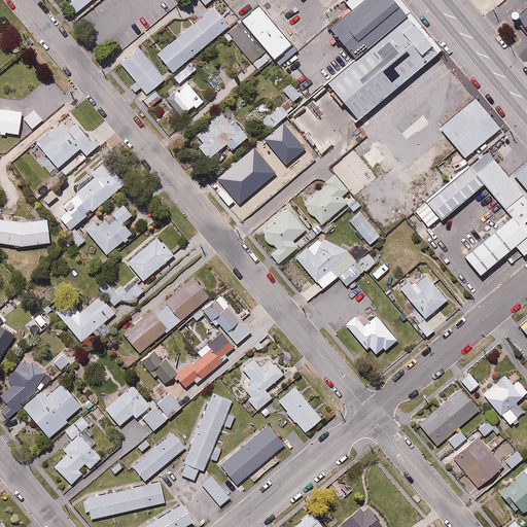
[(79,0),(58,0),(67,10),(79,0)]
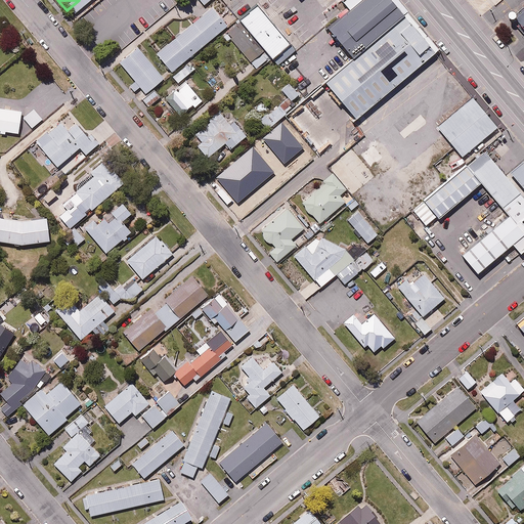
[(169,0),(163,0),(142,17),(147,24),(172,3),(169,0)]
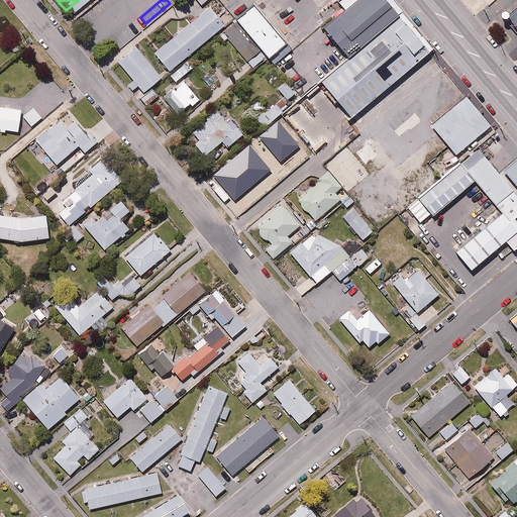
[(347,56),(397,14),(385,0),(352,0),(323,26),(347,56)]
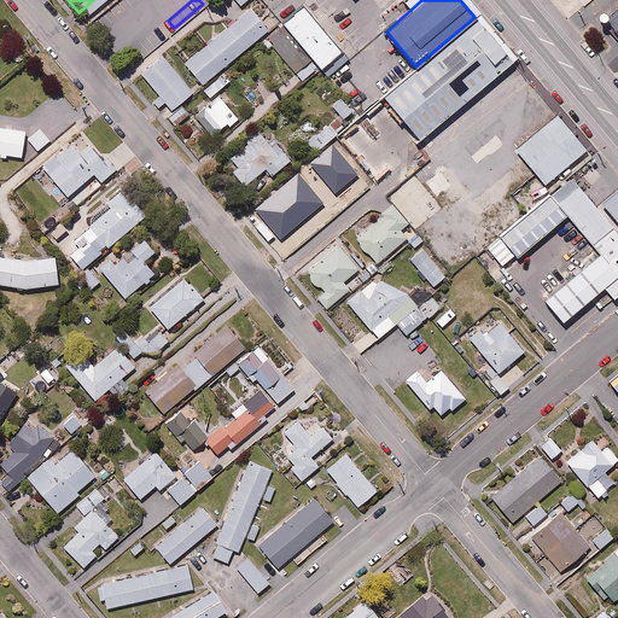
[(343,50),(304,4),(281,23),(320,69),(343,50)]
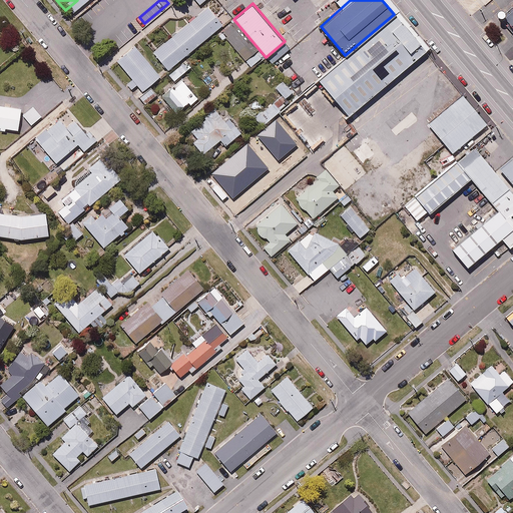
[(207,4),(152,50),(168,69),(223,23),(207,4)]
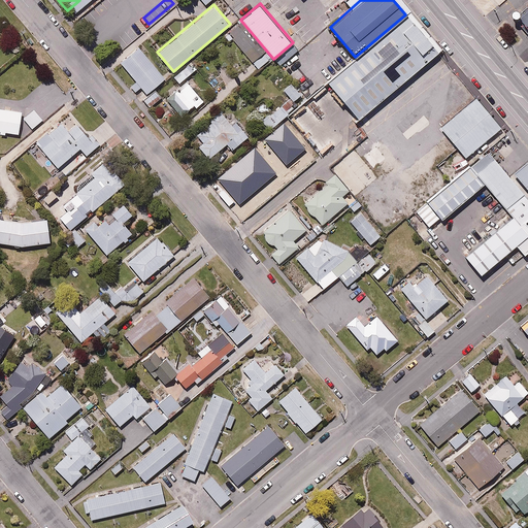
[(527,11),(519,21),(527,32),(527,11)]
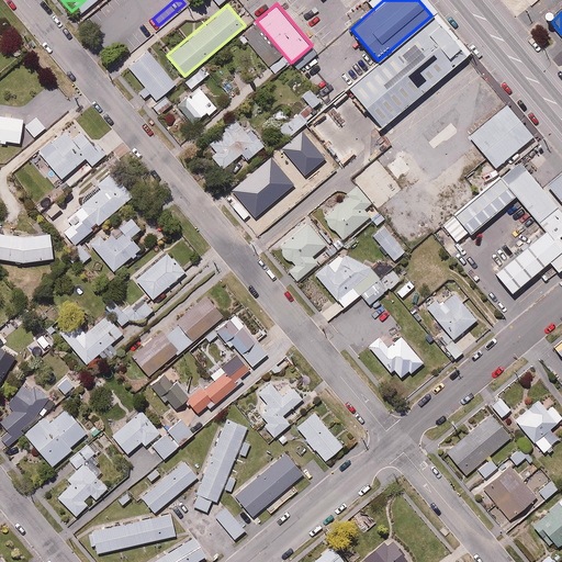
[(465,56),(431,15),(378,60),(347,86),(381,126),(465,56)]
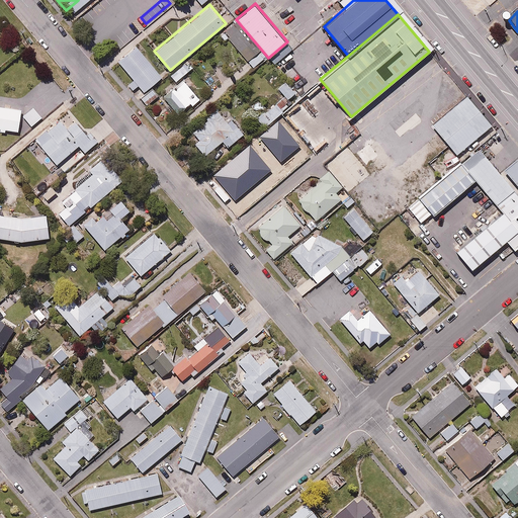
[(138,86),(143,92),(162,77),(136,44),(115,59),(132,79),(126,84),(132,91),(138,86)]
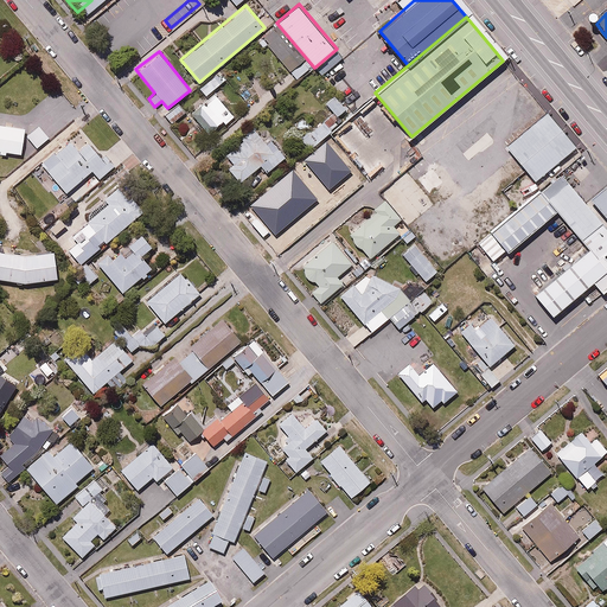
[(218,71),(199,88),(206,96),(225,81),(218,71)]
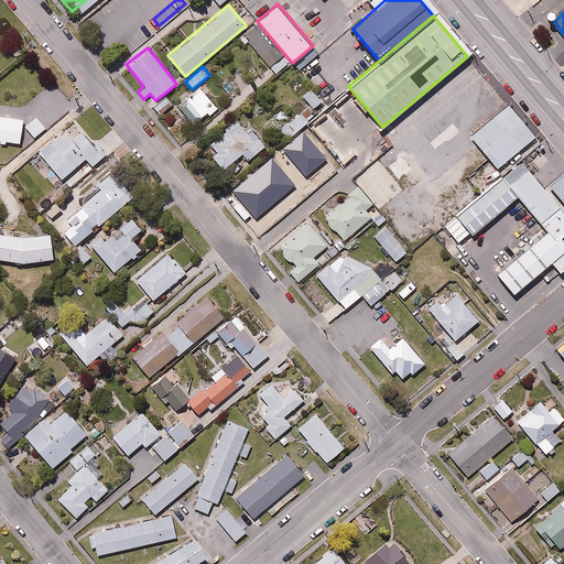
[(185,105),(194,116),(203,116),(207,112),(208,116),(218,108),(199,85),(185,97),(185,105)]
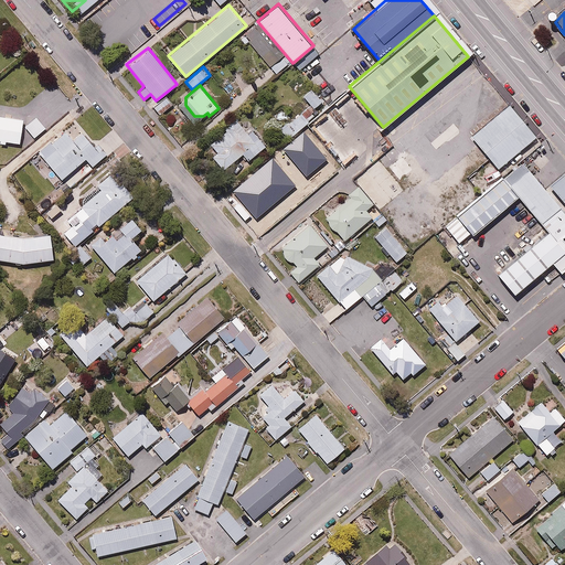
[(316,86),(305,95),(311,103),(280,129),(288,138),(294,134),(304,145),(340,114),(316,86)]
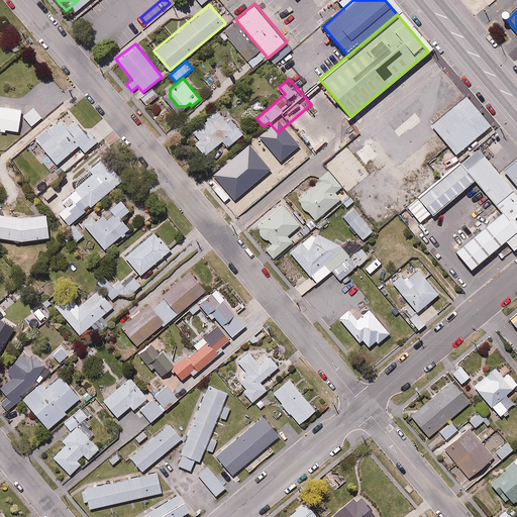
[(152,87),(139,97),(146,105),(159,95),(152,87)]
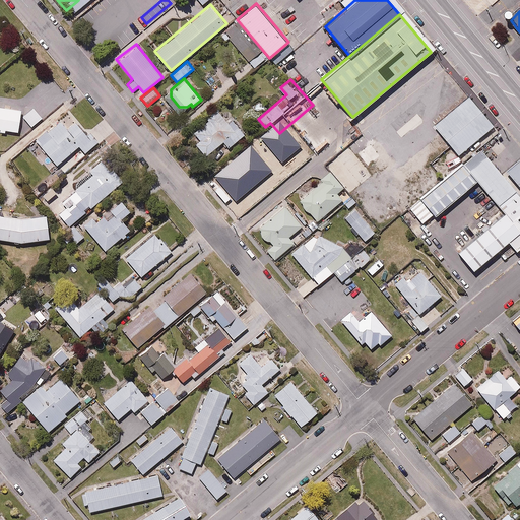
[(495,126),(470,96),(434,127),(439,133),(450,145),(459,156),(495,126)]
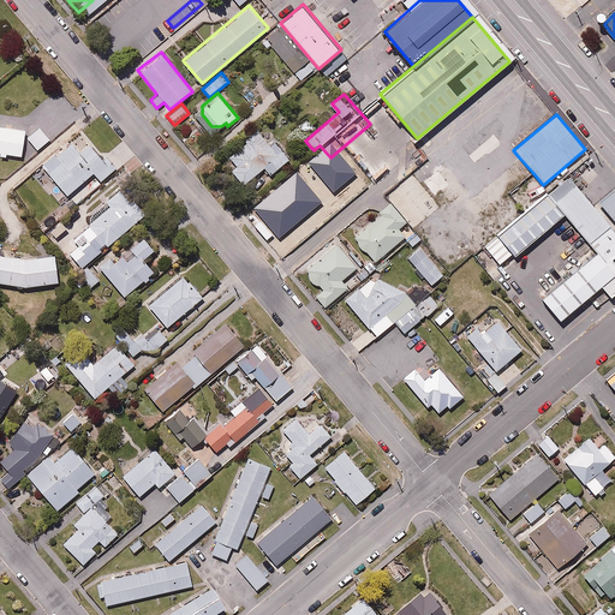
[(0,156),(9,159),(9,155),(22,157),(27,127),(0,123),(0,156)]
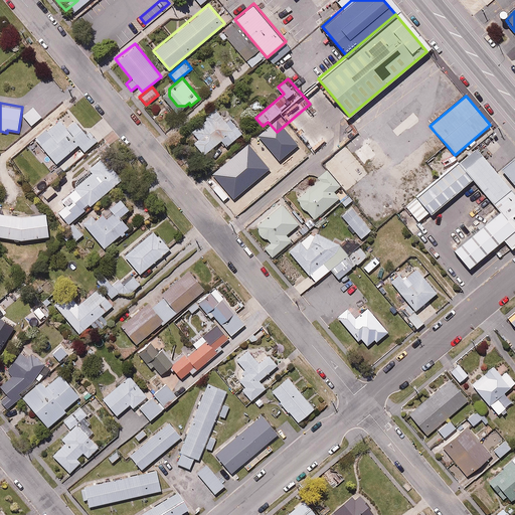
[(43,116),(33,105),(22,115),(32,126),(43,116)]
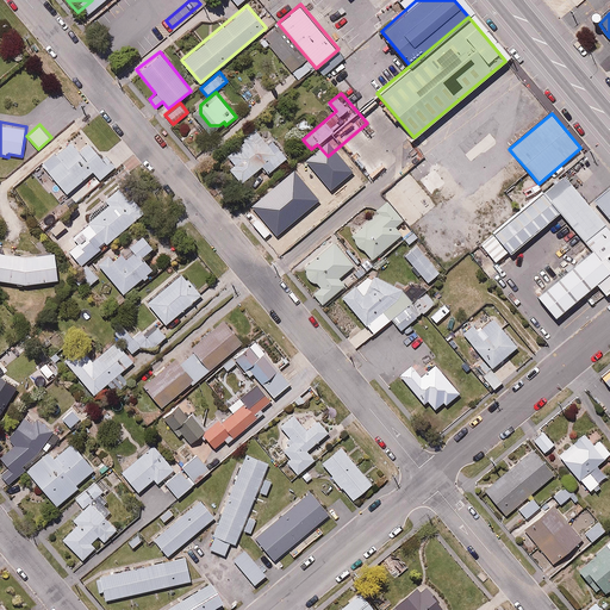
[(271,138),(266,142),(254,125),(240,137),(243,141),(222,160),(242,184),(262,165),(269,173),(287,156),(271,138)]
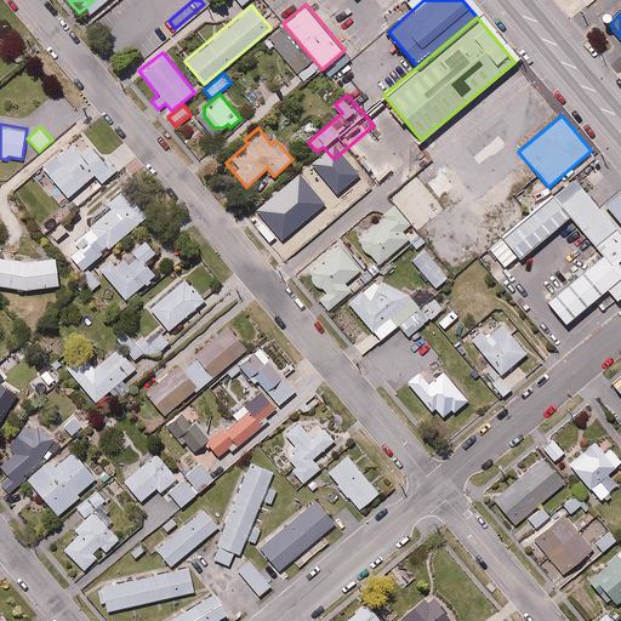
[(60,148),(40,165),(68,197),(93,175),(101,183),(119,166),(109,155),(104,160),(87,142),(79,149),(73,143),(63,152),(60,148)]
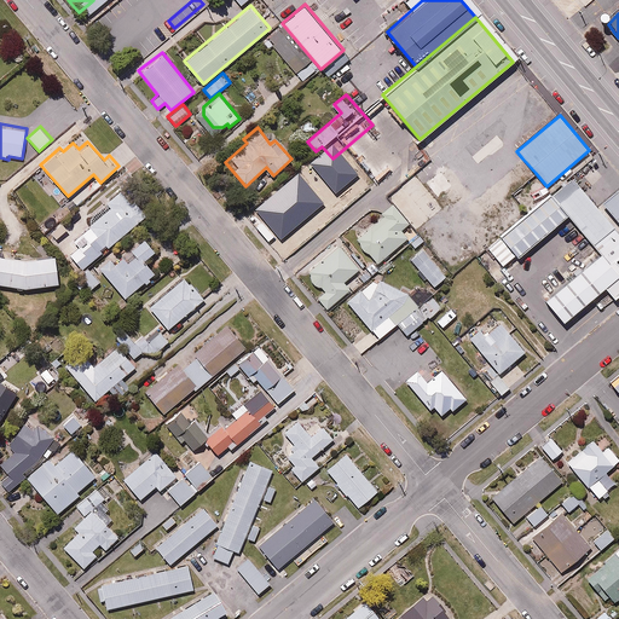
[(432,181),(426,185),(445,209),(469,190),(441,156),(423,171),(432,181)]
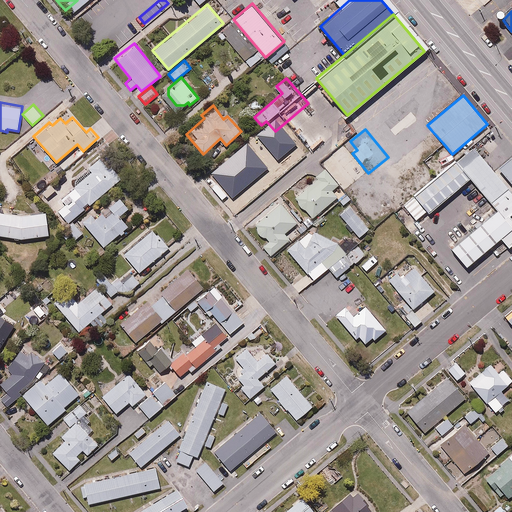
[(443,143),(432,131),(392,164),(403,176),(443,143)]
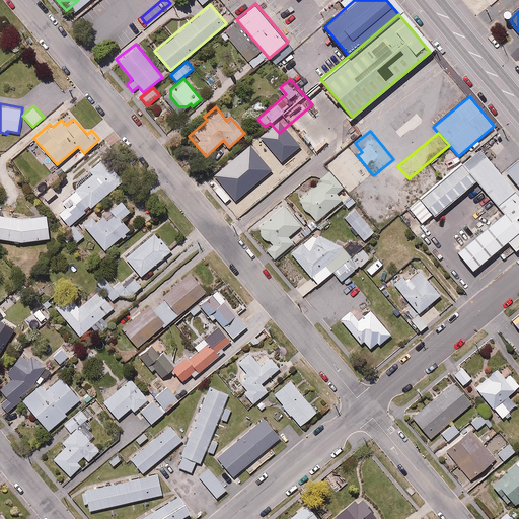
[(263,179),(290,156),(273,137),(265,145),(258,139),(240,155),(244,160),(242,162),(254,175),(256,173),(263,179)]
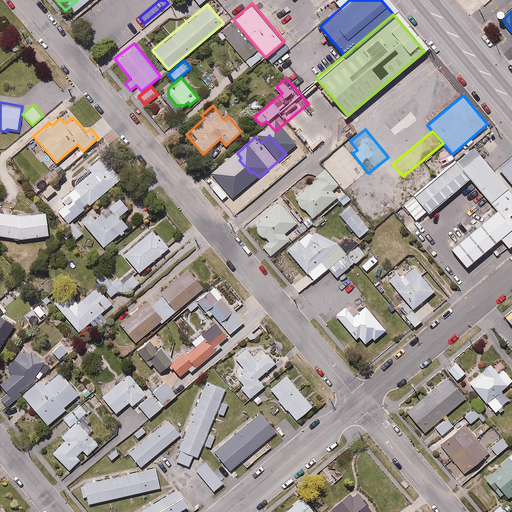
[(511,193),(472,146),(402,204),(414,218),(422,212),(425,216),(469,179),(494,208),(450,246),(465,264),(499,236),(507,246),(511,242),(511,193)]
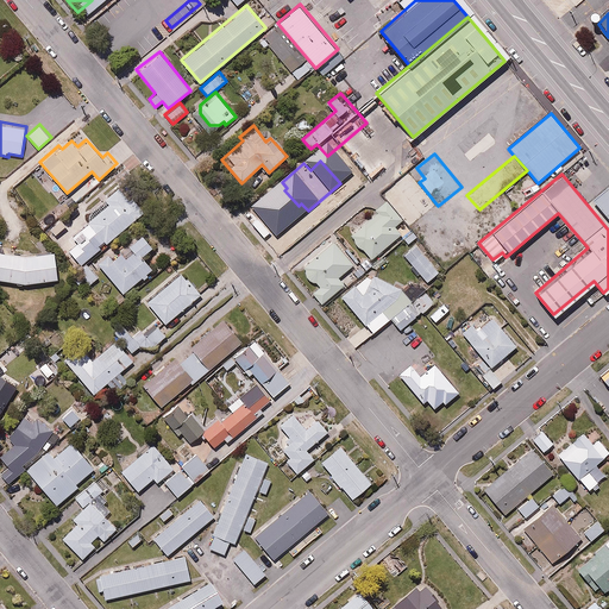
[(76,230),(71,234),(77,242),(68,249),(81,263),(101,248),(99,245),(105,242),(106,244),(143,215),(114,179),(64,218),(76,230)]
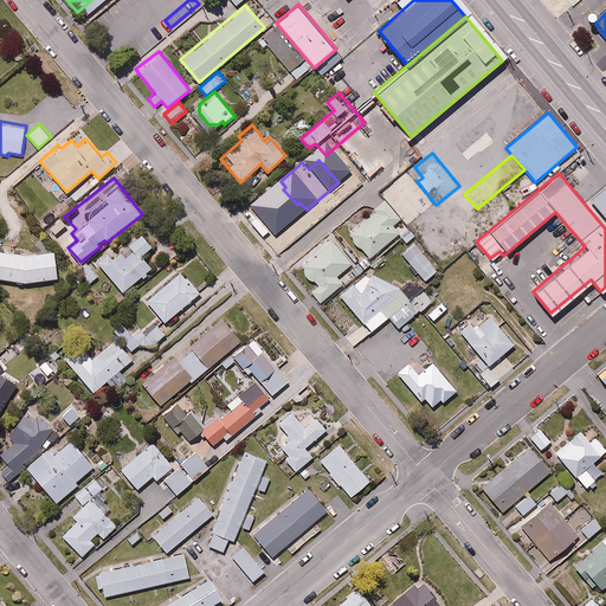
[(605,185),(590,199),(605,218),(605,185)]
